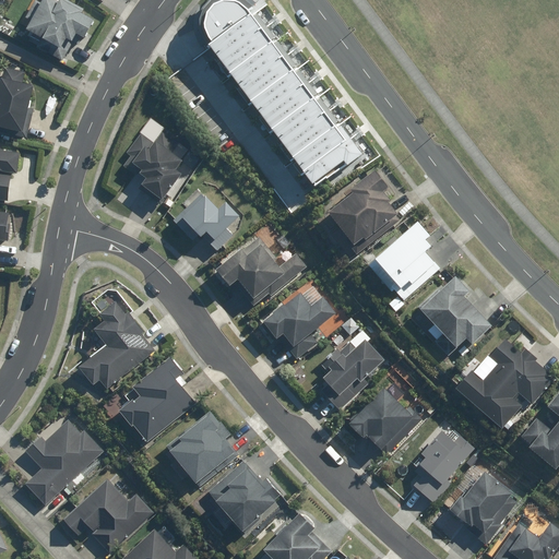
[(31,0),(18,23),(27,28),(24,34),(38,42),(35,46),(63,61),(78,36),(84,39),(94,22),(81,14),(84,9),(69,0),(31,0)]
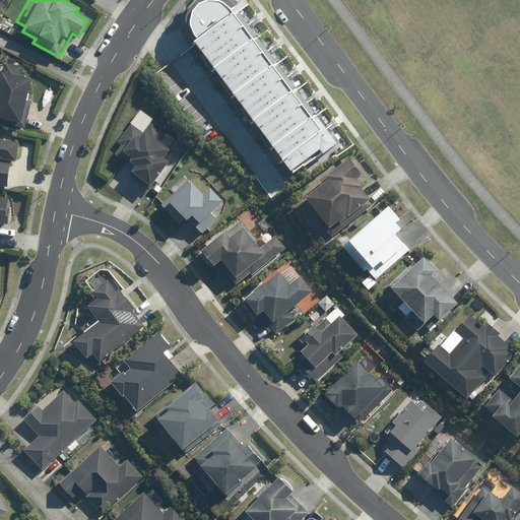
[(4,73),(0,72),(0,73),(0,125),(25,131),(31,103),(27,102),(31,80),(22,78),(24,68),(6,64),(4,73)]
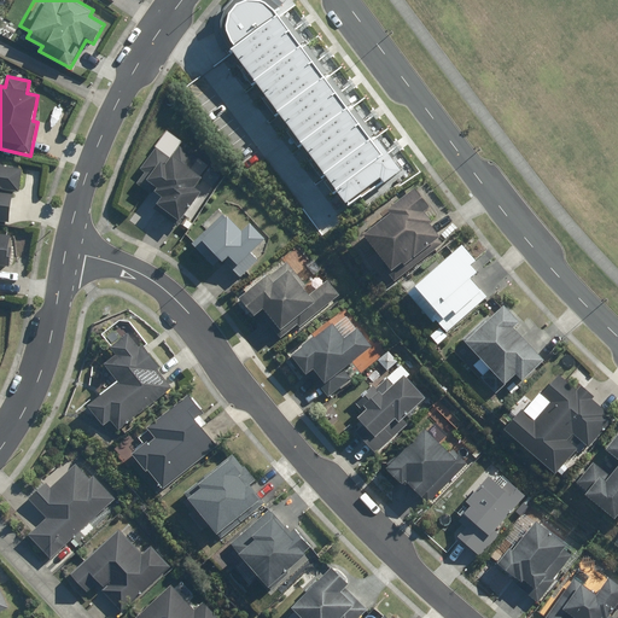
[(184,143),(167,130),(140,168),(145,172),(135,185),(149,194),(152,190),(161,196),(155,204),(180,221),(200,193),(193,188),(200,179),(192,172),(199,162),(179,147),(184,143)]
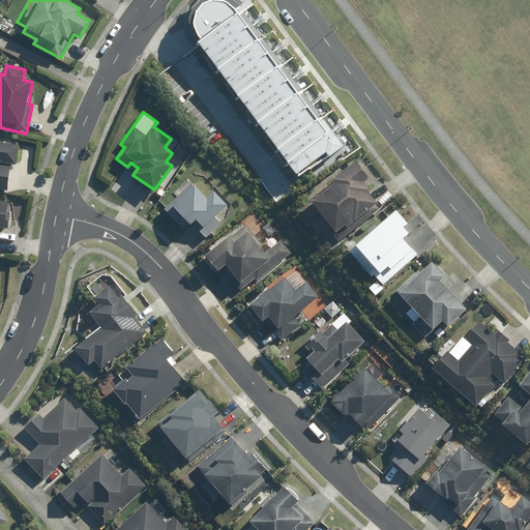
[(348,135),(335,117),(326,123),(339,142),(348,135)]
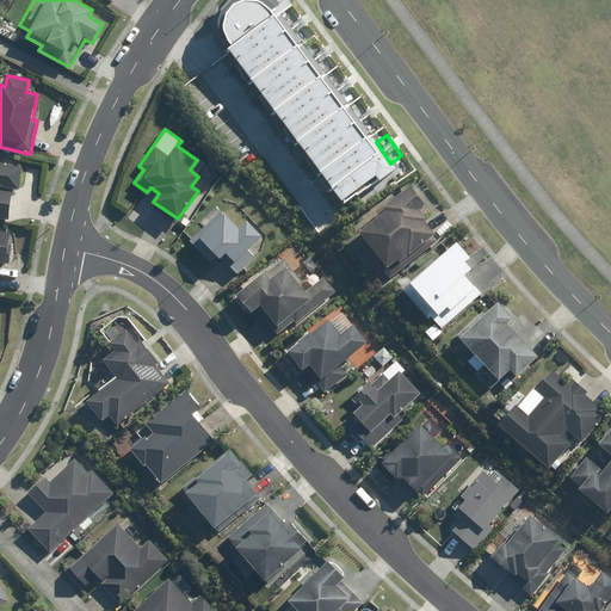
[(0,221),(8,222),(14,187),(20,189),(24,165),(0,160),(0,221)]
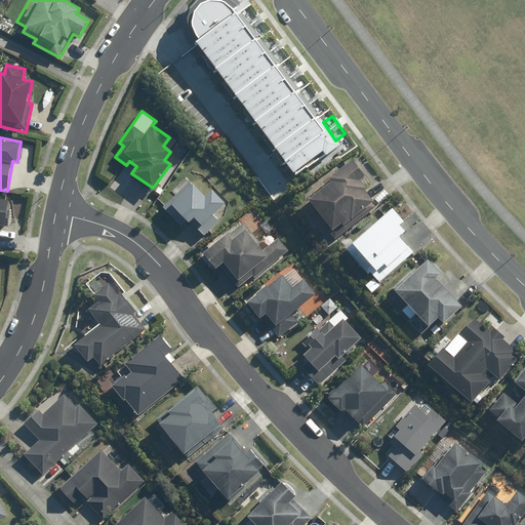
[(331,180),(308,200),(337,238),(378,206),(359,183),(366,176),(352,159),(329,177),(331,180)]
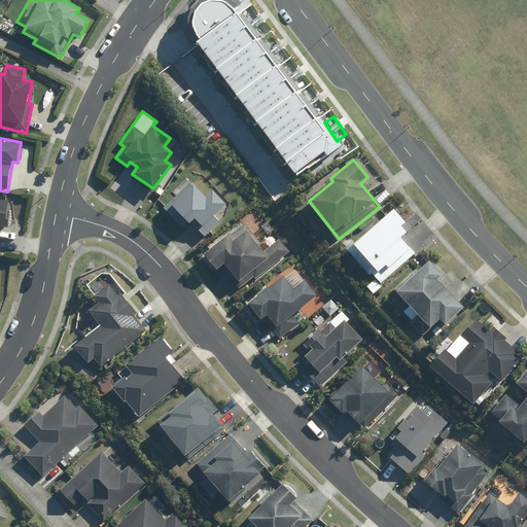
[(170,203),(173,206),(189,224),(195,219),(202,226),(199,230),(205,237),(220,223),(213,215),(225,204),(213,191),(206,198),(192,182),(170,203)]
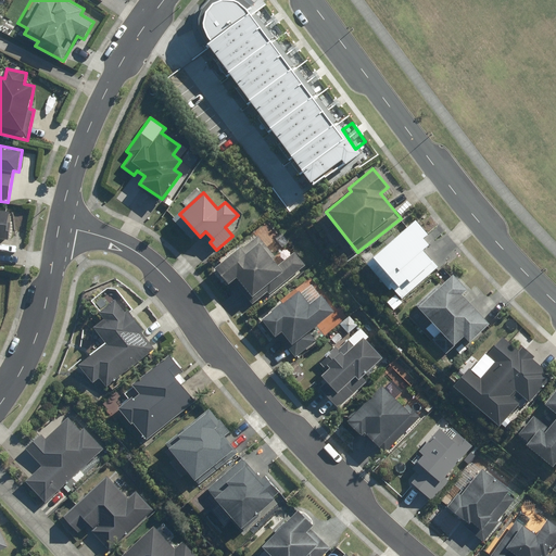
[(12,213),(0,211),(0,237),(9,239),(12,213)]
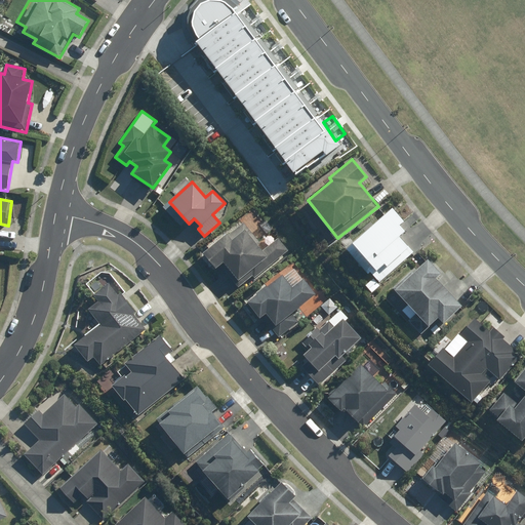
[(347,250),(377,285),(413,252),(399,236),(405,231),(400,226),(404,221),(393,208),(347,250)]
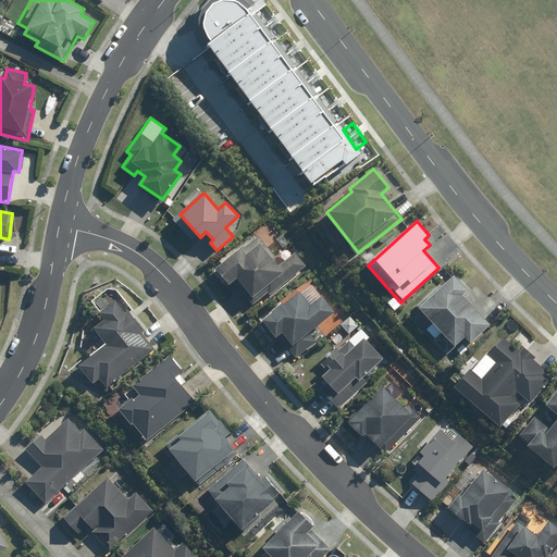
[(244,250),(240,246),(215,270),(231,286),(236,281),(257,302),(268,294),(271,298),(305,267),(293,255),(283,263),(258,236),(244,250)]
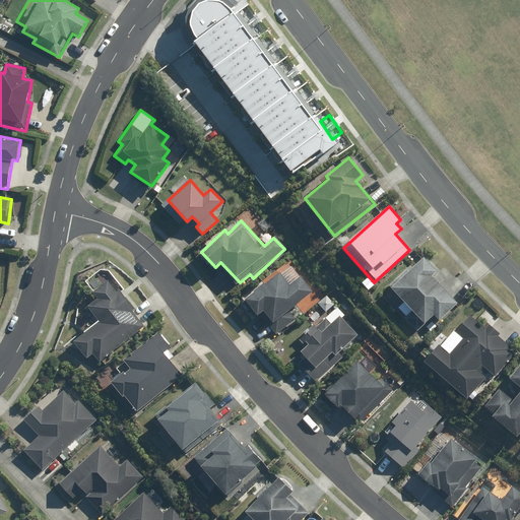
[(440,322),(459,303),(434,277),(439,272),(421,255),(389,286),(431,330),(440,322)]
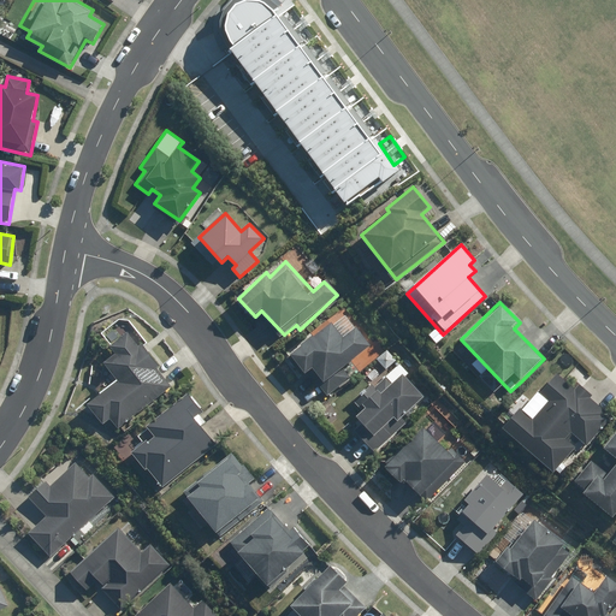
[(308,372),(326,396),(351,375),(345,367),(372,345),(348,315),(335,325),(331,321),(290,355),(306,374),(308,372)]
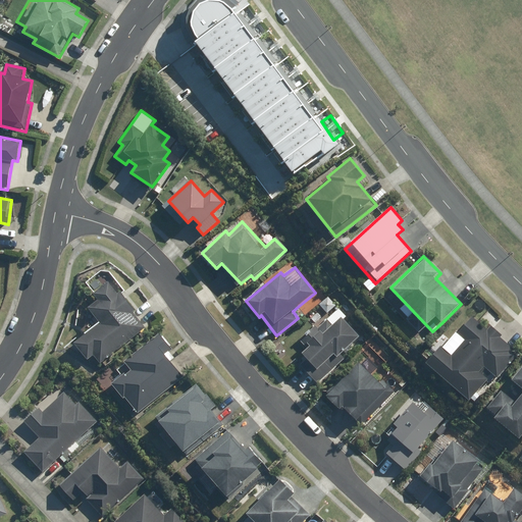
[(117,294),(107,281),(92,295),(96,301),(88,307),(100,322),(74,343),(89,360),(94,356),(99,363),(144,327),(132,311),(135,309),(120,291),(117,294)]
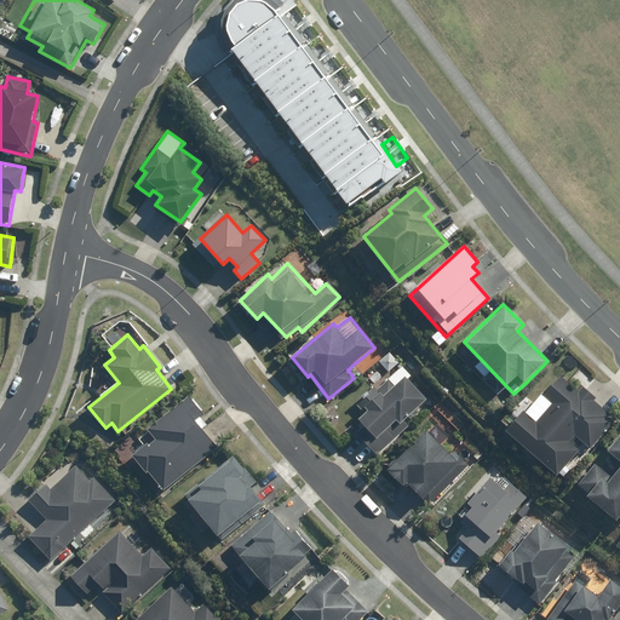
[(356,434),(377,454),(411,423),(407,419),(428,399),(409,379),(413,375),(402,365),(380,386),(375,383),(355,402),(365,412),(357,419),(365,425),(356,434)]
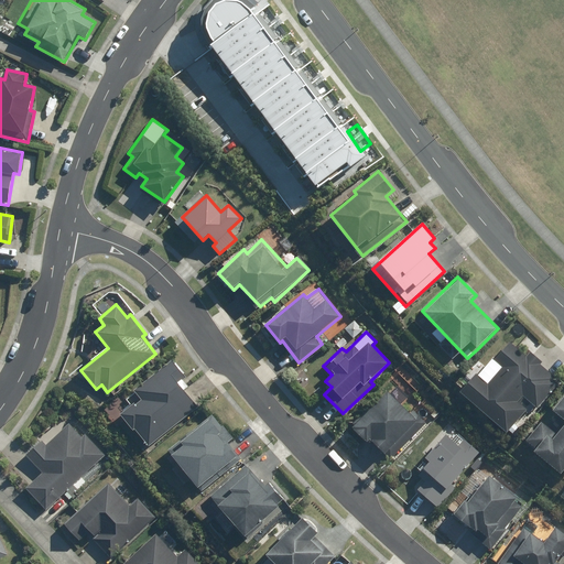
[(478,372),(462,393),(508,432),(527,409),(517,401),(522,394),(538,408),(560,381),(541,366),(543,364),(529,351),(525,356),(509,342),(492,361),(501,367),(489,382),(478,372)]
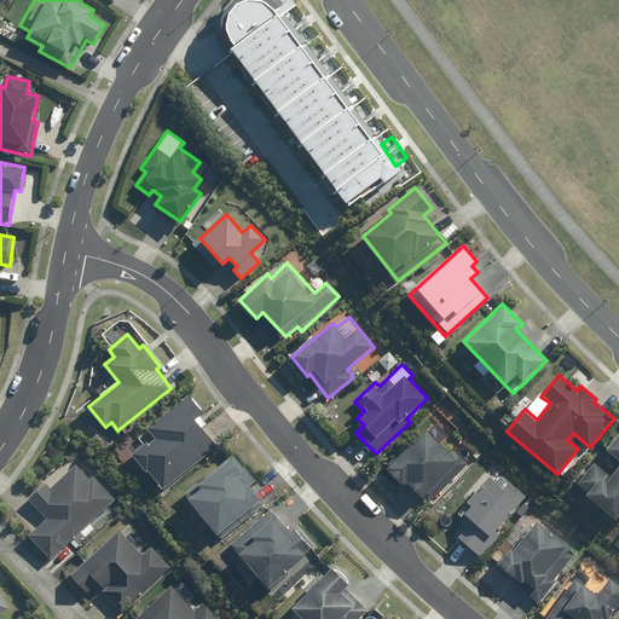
[(163,491),(165,490),(217,447),(195,420),(204,411),(190,393),(138,435),(144,443),(131,452),(163,491)]
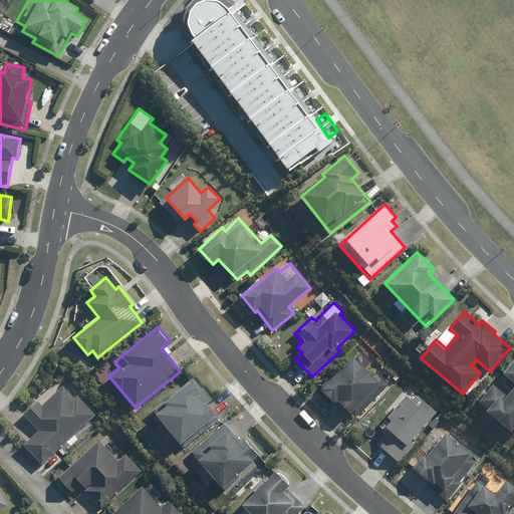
[(356,420),(390,389),(376,374),(373,377),(354,357),(320,390),(334,404),(338,400),(356,420)]
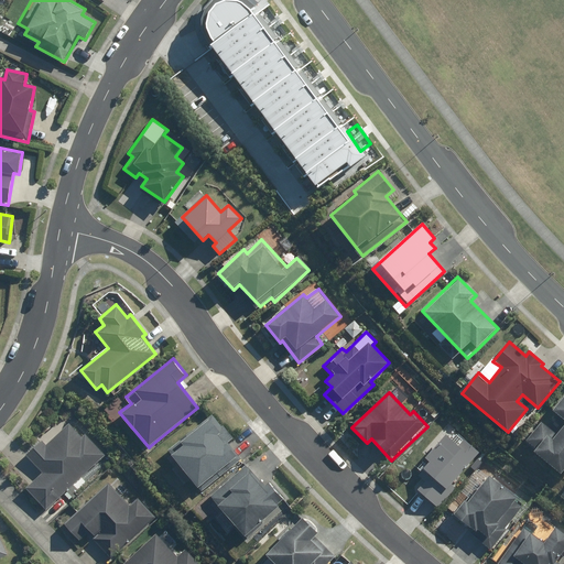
[(540,422),(523,441),(562,475),(563,472),(563,397),(553,409),(563,419),(563,423),(554,434),(540,422)]
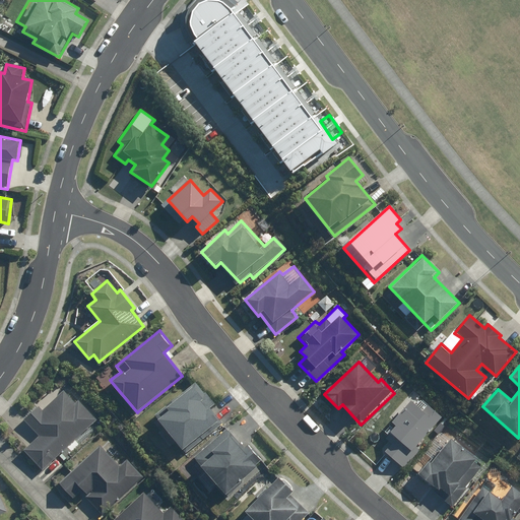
[(196,382),(154,414),(186,454),(222,424),(209,407),(216,401),(207,390),(204,393),(196,382)]
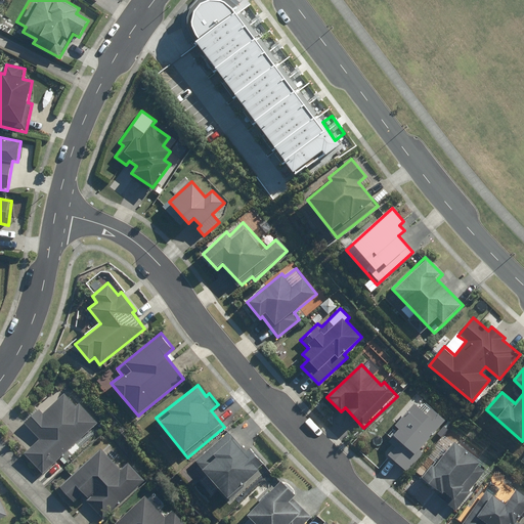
[(23,454),(43,476),(99,424),(79,402),(76,405),(64,394),(44,412),(39,408),(25,422),(40,438),(23,454)]
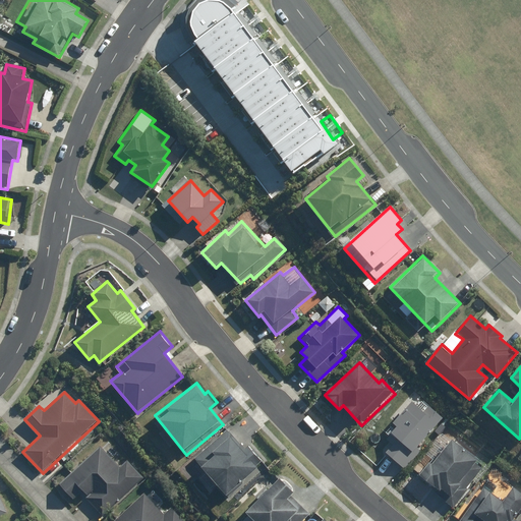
[(417,447),(443,418),(416,395),(393,421),(398,425),(387,437),(392,442),(384,451),(405,470),(422,451),(417,447)]
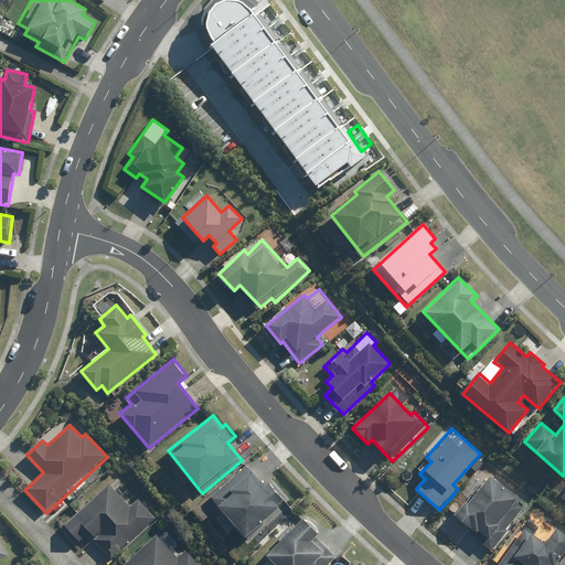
[(267,488),(246,465),(211,497),(247,537),(287,501),(272,484),(267,488)]
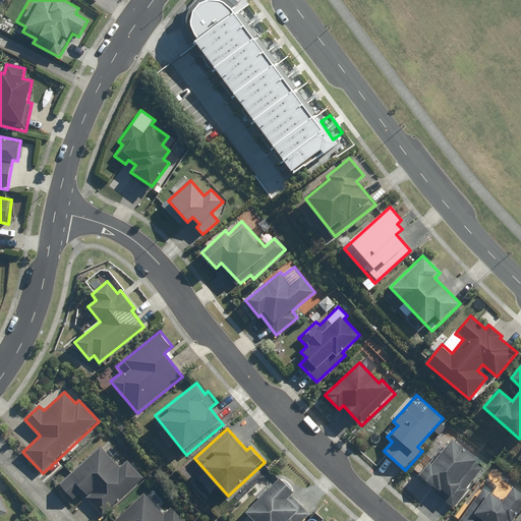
[(455,509),(493,462),(459,436),(454,442),(451,440),(431,463),(429,461),(419,474),(449,498),(446,501),(455,509)]
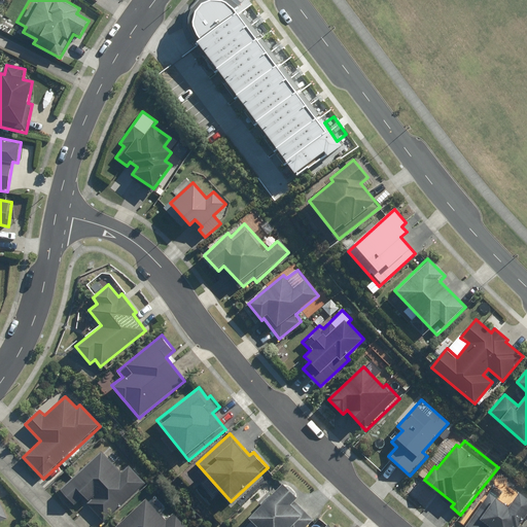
[(105,522),(144,485),(127,466),(120,471),(102,451),(59,490),(78,512),(88,503),(105,522)]
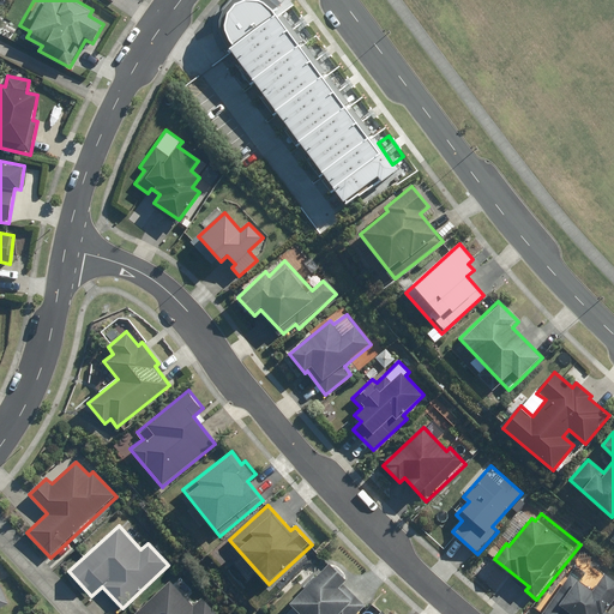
[(356,613),(365,607),(343,584),(345,582),(330,565),(289,603),(299,613),(356,613)]
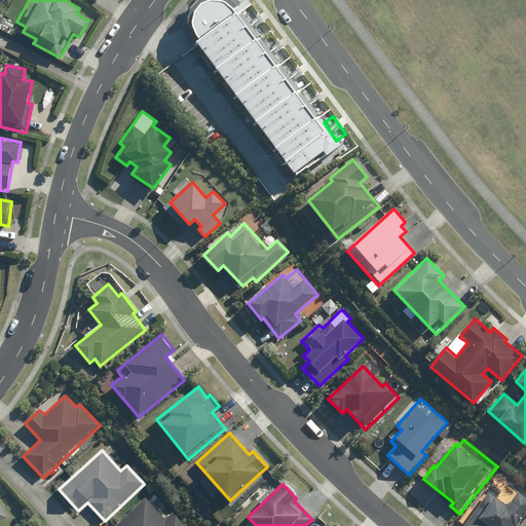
[(508,505),(489,492),(464,525),(522,525),(525,522),(525,496),(518,491),(508,505)]
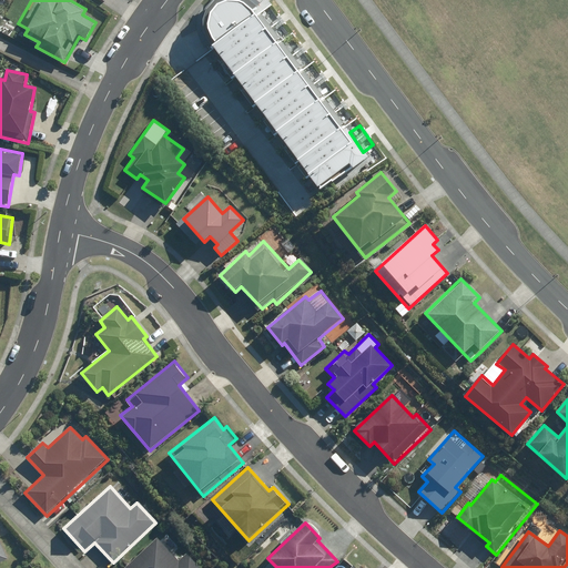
[(0,563),(9,559),(0,536),(0,563)]
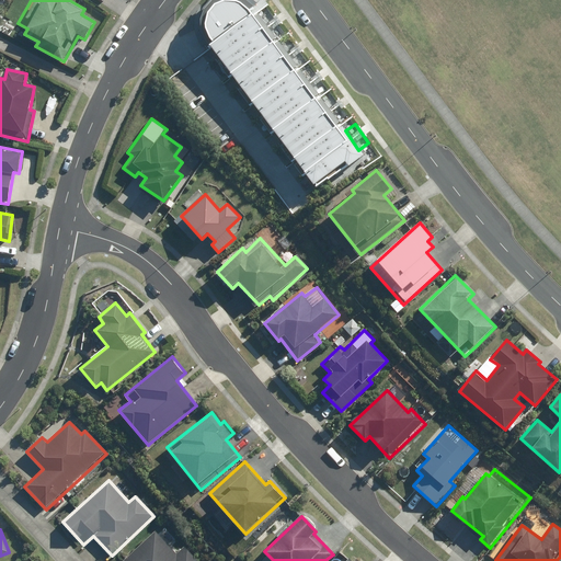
[(156,531),(123,560),(199,560),(185,546),(176,553),(156,531)]
